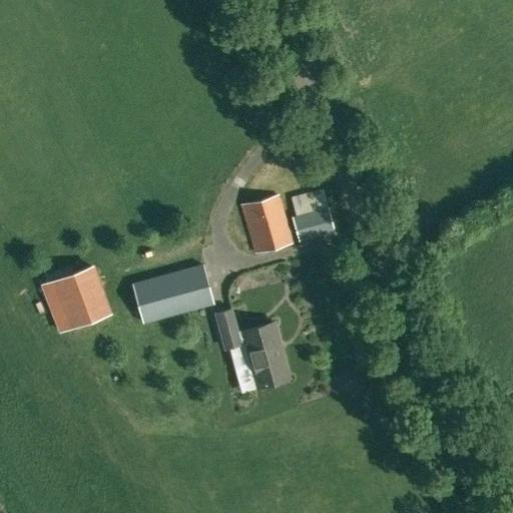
[(294,242),(279,193),(243,203),(259,252),(294,242)]
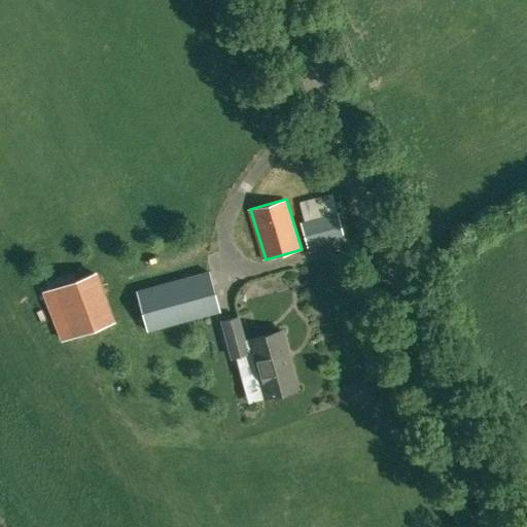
[(342,239),(336,213),(322,216),(301,222),(307,248),(342,239)]
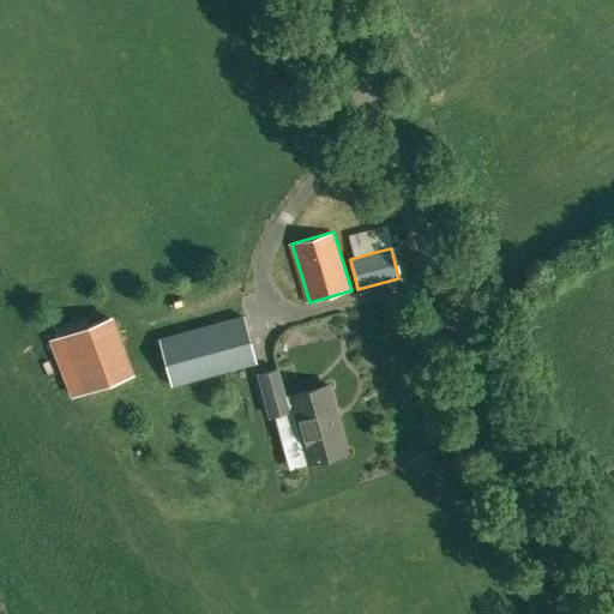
[(257,362),(245,315),(161,339),(173,385),(257,362)]
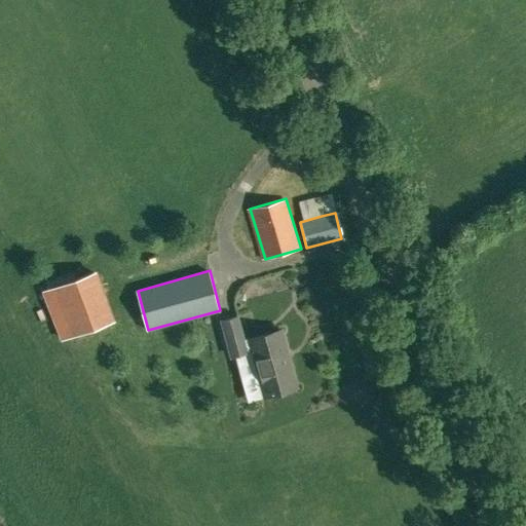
[(115,321),(97,271),(42,291),(62,341),(115,321)]
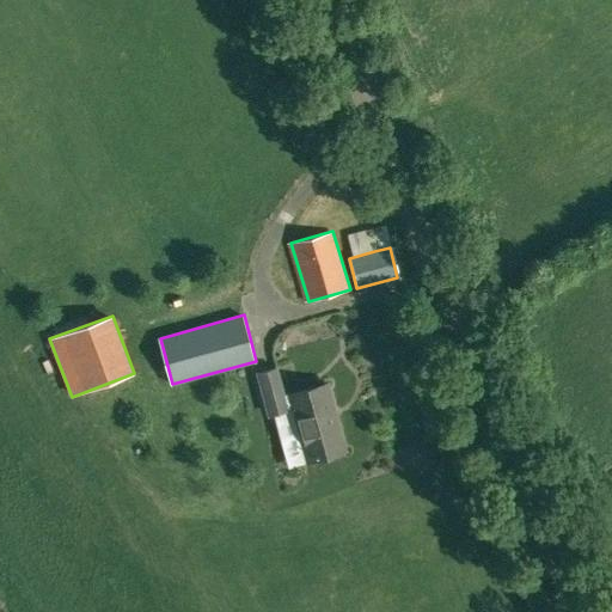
[(269,414),(287,409),(276,368),(258,373),(269,414)]
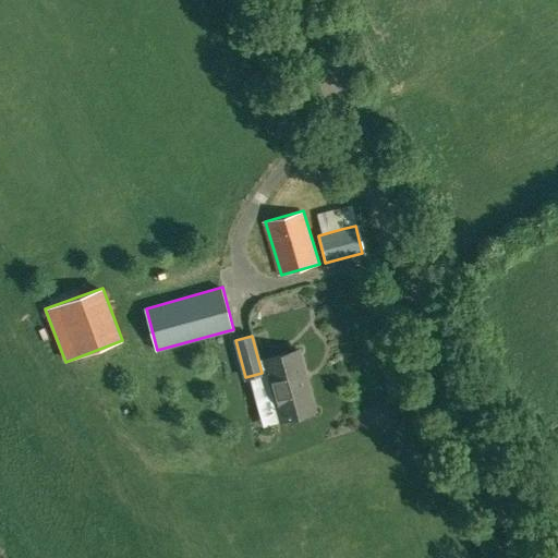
[(299,349),(264,360),(280,420),(316,409),(299,349)]
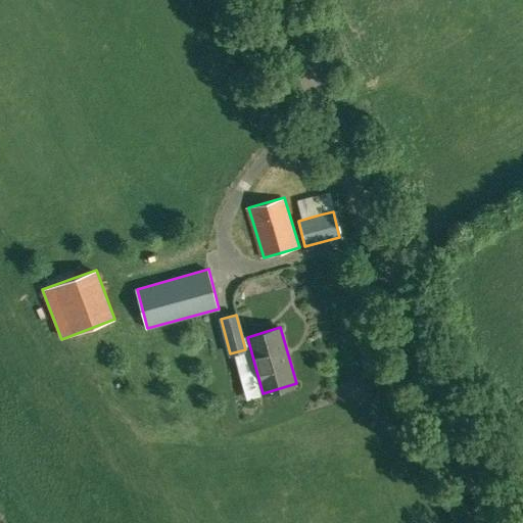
[(372,355),(362,359),(366,370),(375,367),(372,355)]
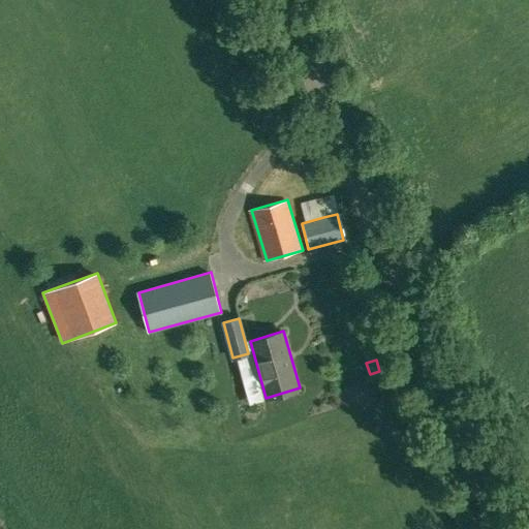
[(515,479),(525,504),(528,502),(528,483),(526,475),(515,479)]
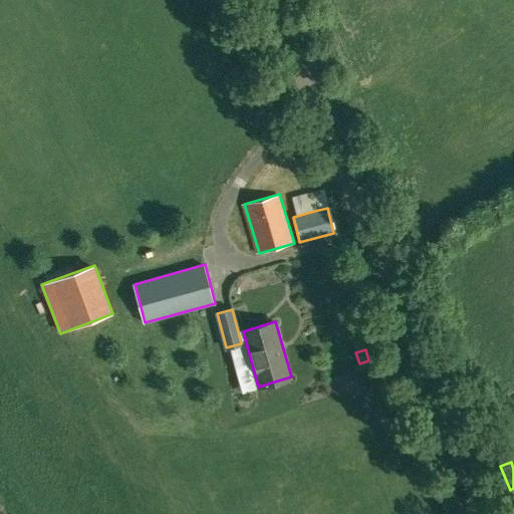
All buildings are outlined.
